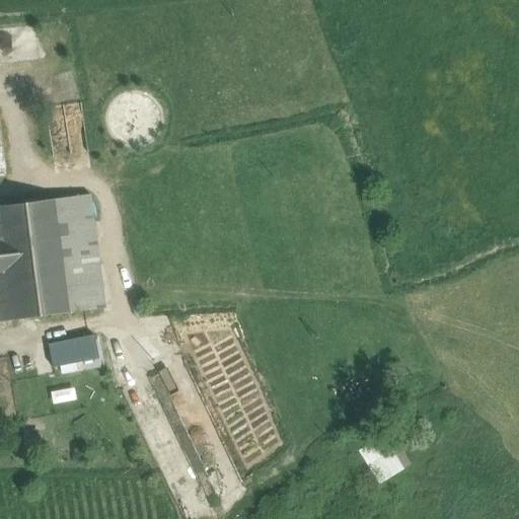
[(161,131),(163,120),(160,108),(154,99),(145,93),(134,91),(123,93),(114,99),(107,109),(105,121),(108,131),(115,140),(124,146),(135,148),(146,146),(155,140),(161,131)]
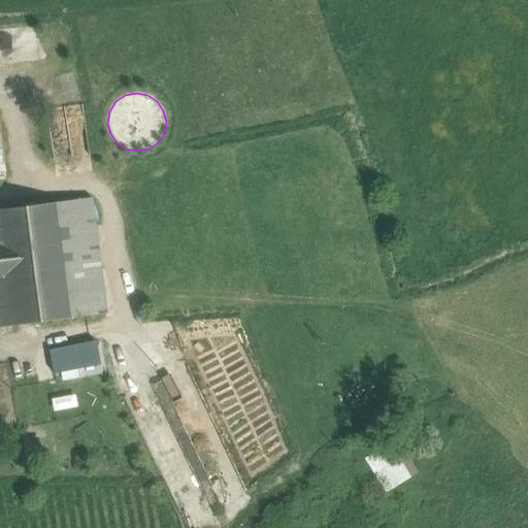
[(83,105),(65,107),(72,158),(90,156),(83,105)]
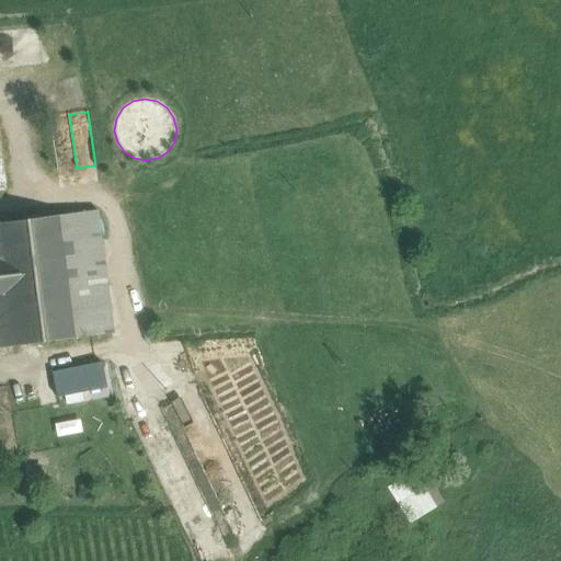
[(69,114),(49,117),(57,170),(77,168),(69,114)]
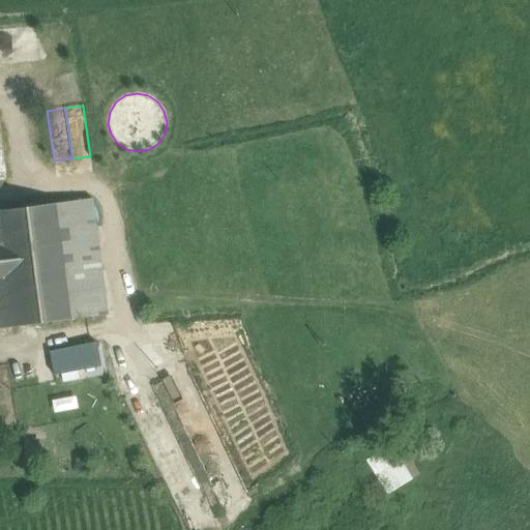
[(92,200),(67,203),(71,231),(96,228),(92,200)]
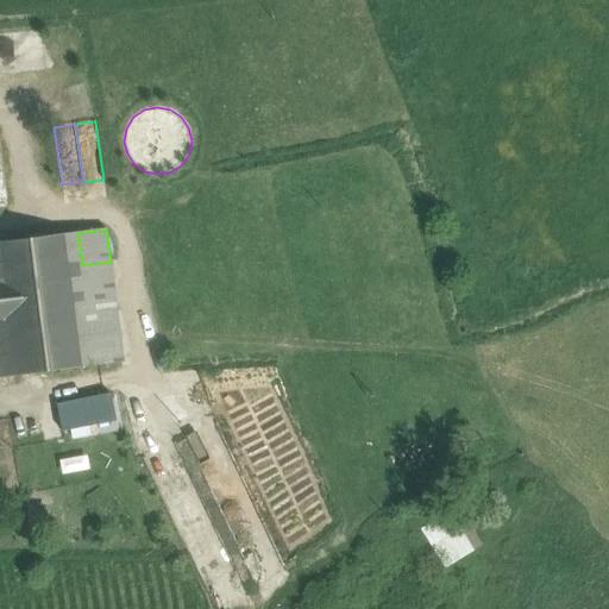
[(111,262),(82,265),(77,233),(63,234),(81,368),(124,362),(111,262)]
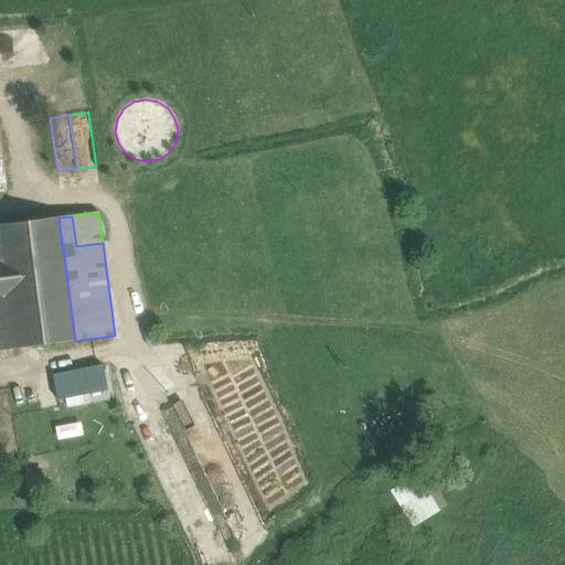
[(59,217),(0,225),(2,240),(2,245),(4,262),(9,296),(17,349),(75,341),(59,217)]
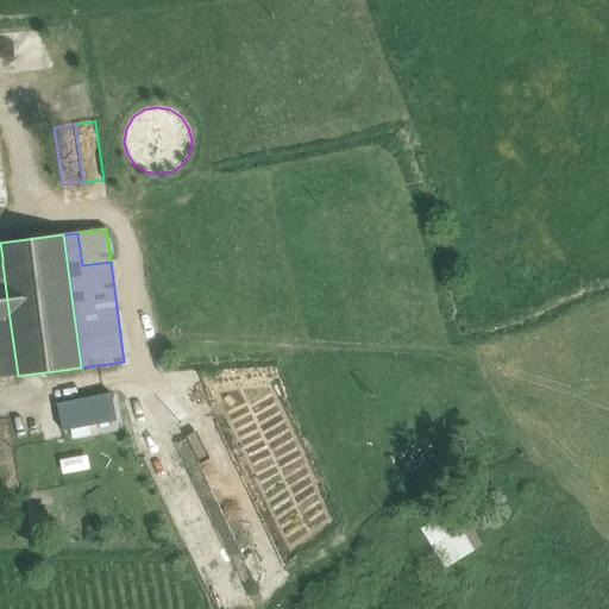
[(0,282),(0,319),(10,319),(5,282),(0,282)]
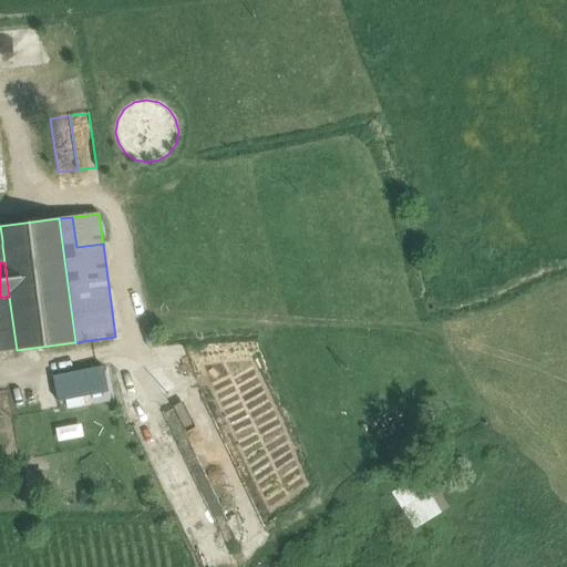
[(9,297),(0,297),(0,330),(3,352),(17,350),(9,297)]
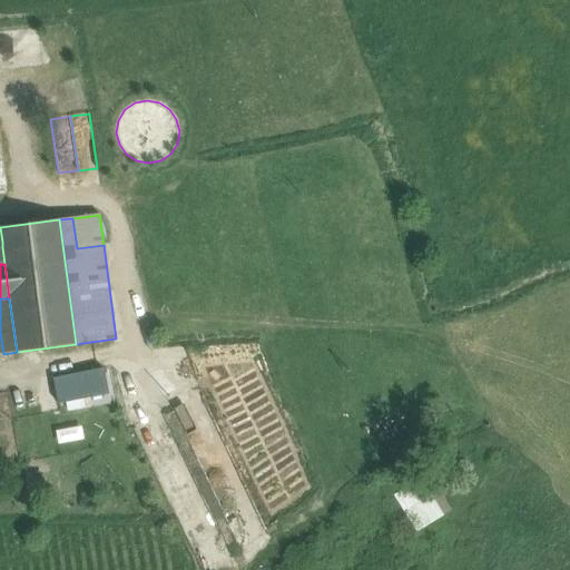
[(104,369),(53,379),(59,404),(108,394),(104,369)]
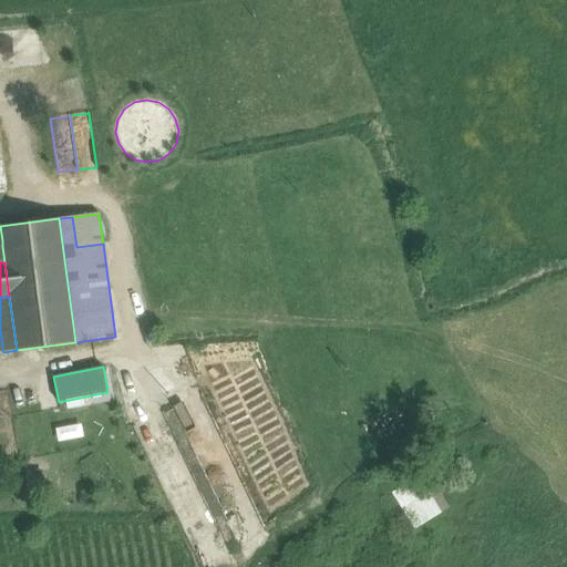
[(422,474),(389,495),(413,532),(445,512),(422,474)]
